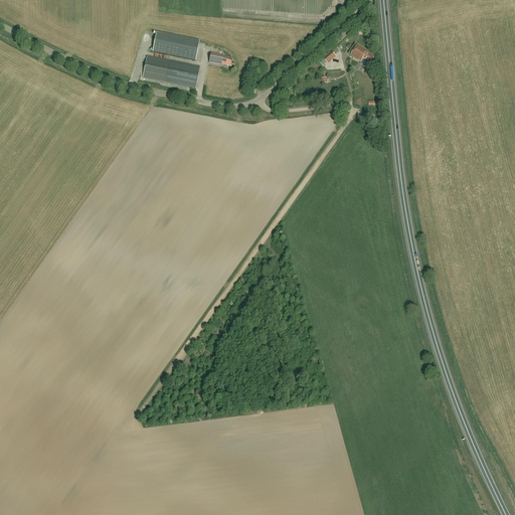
[(152,52),(195,61),(199,41),(156,33),(152,52)]
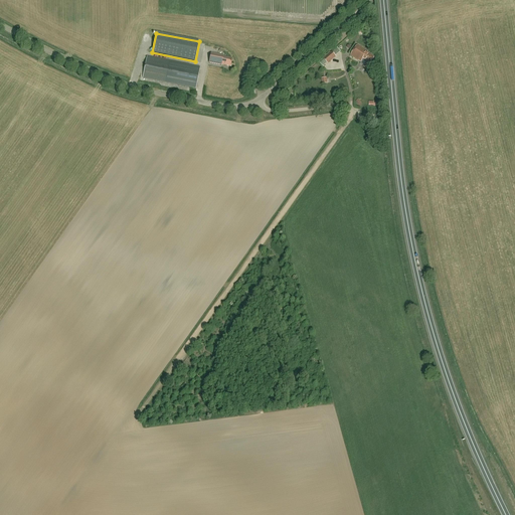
[(370,65),(374,57),(367,53),(368,52),(365,51),(365,50),(358,45),(351,56),(361,62),(363,60),(366,62),(363,68),(366,70),(370,65)]
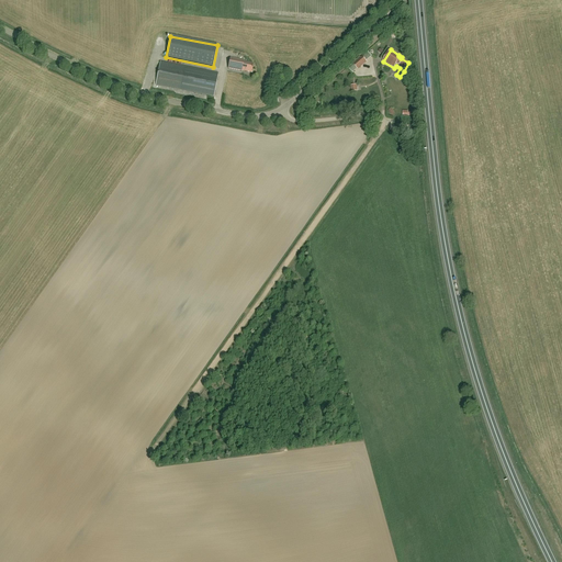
[(251,74),(253,70),(254,65),(244,63),(245,62),(231,58),(228,69),(243,71),(251,74)]
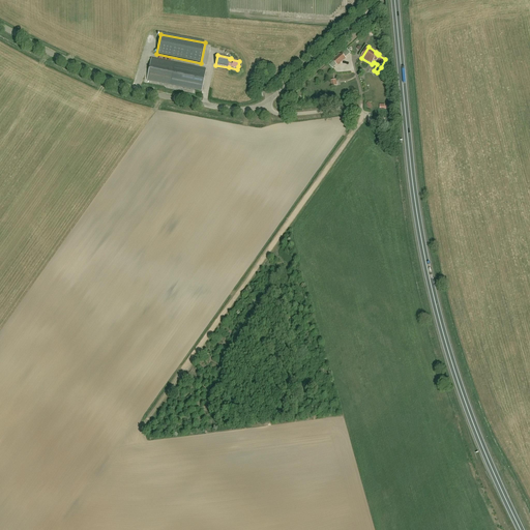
[(337,65),(346,59),(342,55),(334,61),(337,65)]
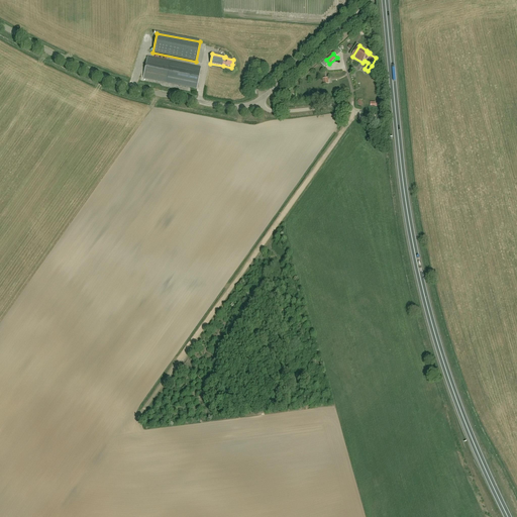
[(201,68),(170,62),(147,57),(143,78),(197,89),(201,68)]
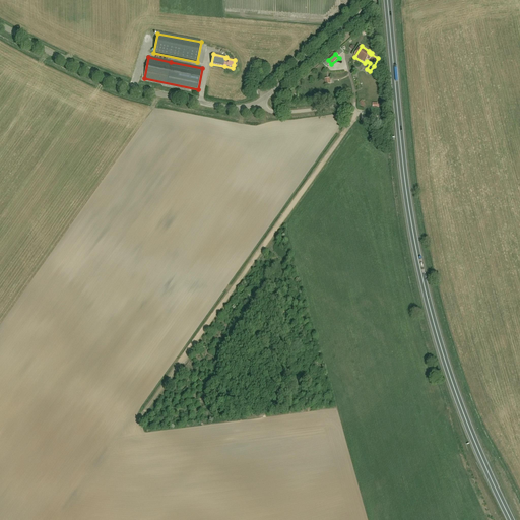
All buildings are outlined.
